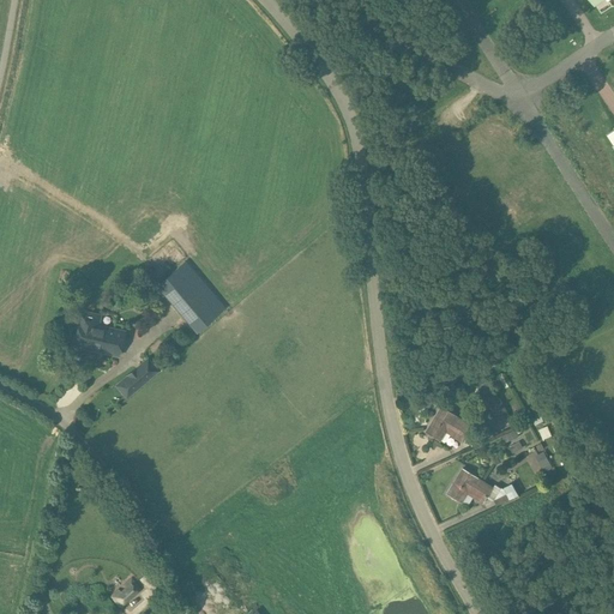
[(613,0),(595,0),(602,11),(613,2),(613,0)]
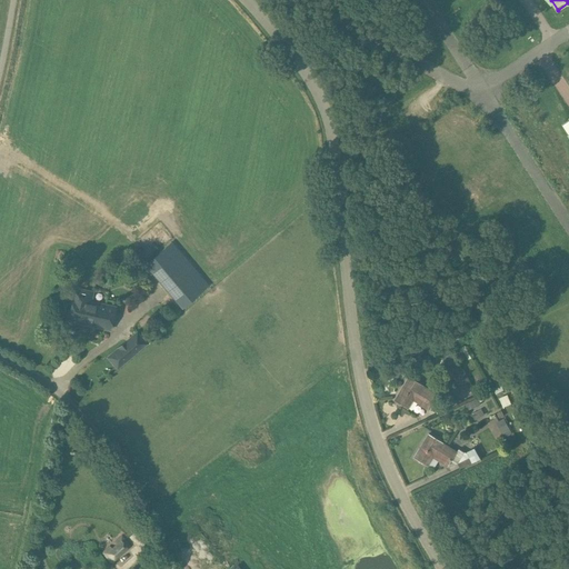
[(208,286),(171,242),(146,265),(182,308),(208,286)]
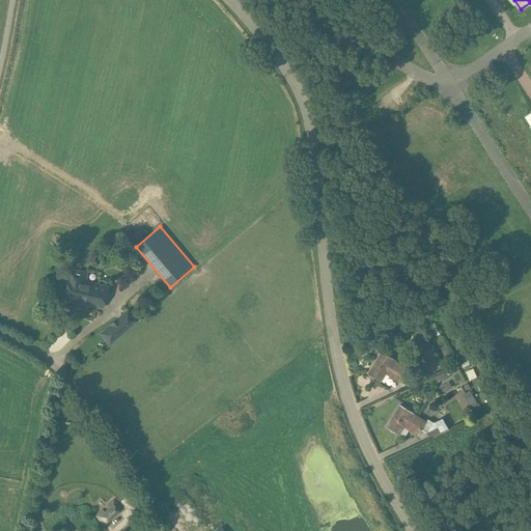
[(148,233),(142,227),(132,236),(138,243),(148,233)]
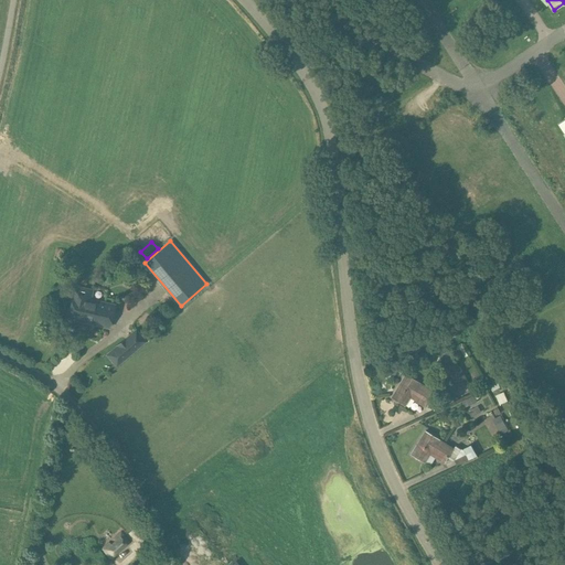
[(92,289),(72,285),(70,296),(72,296),(67,317),(109,327),(114,304),(89,298),(92,289)]
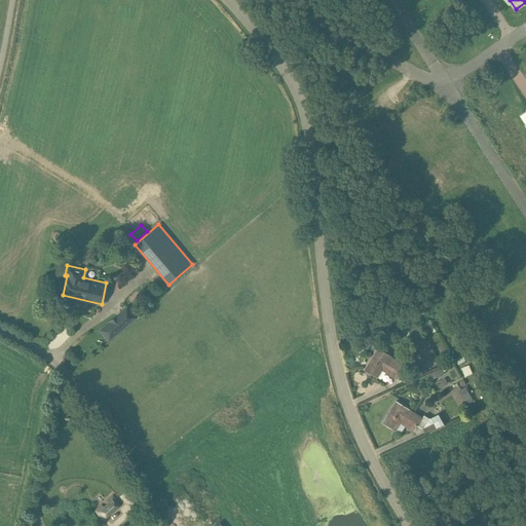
[(135,317),(126,307),(100,330),(108,340),(135,317)]
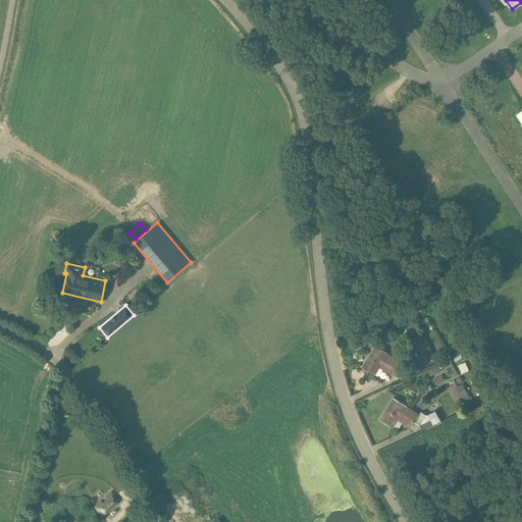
[(375,347),(362,368),(374,376),(379,367),(384,370),(386,366),(396,371),(393,375),(394,375),(401,363),(387,355),(387,354),(375,347)]
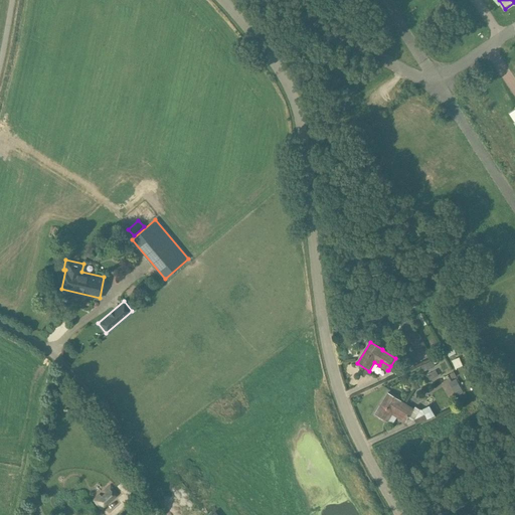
[(457,352),(449,355),(455,369),(463,365),(457,352)]
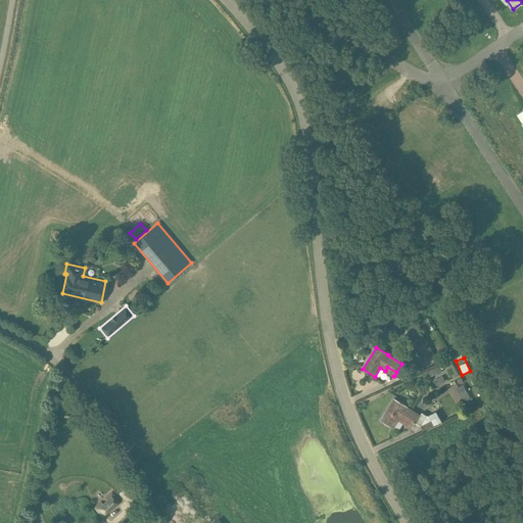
[(421,372),(417,364),(411,368),(412,369),(399,375),(402,381),(421,372)]
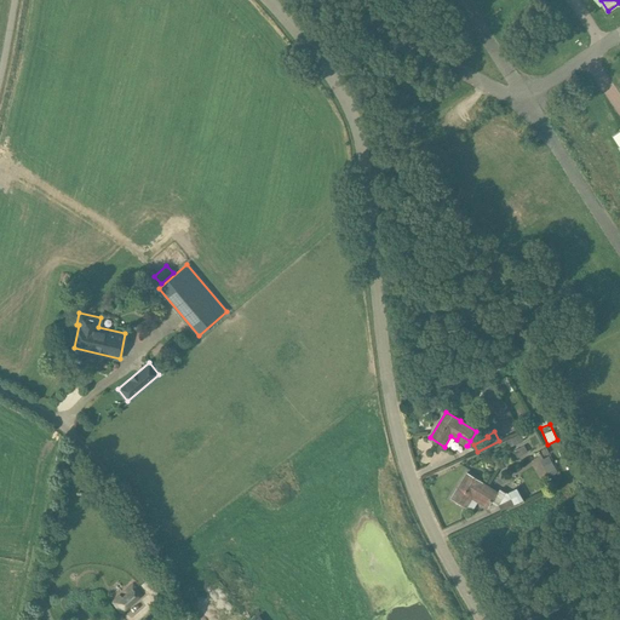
[(521,434),(507,441),(517,459),(530,452),(521,434)]
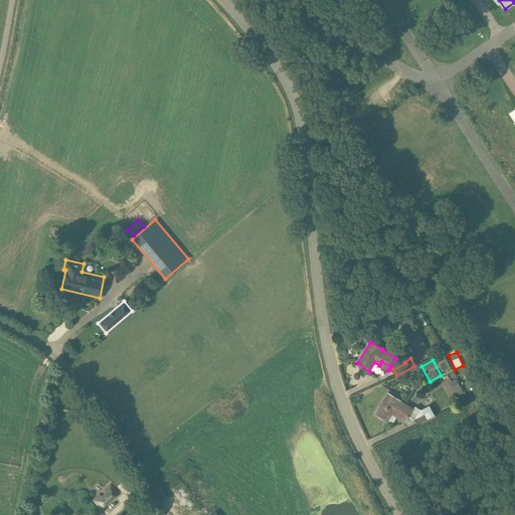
[(464,392),(456,379),(450,383),(457,396),(464,392)]
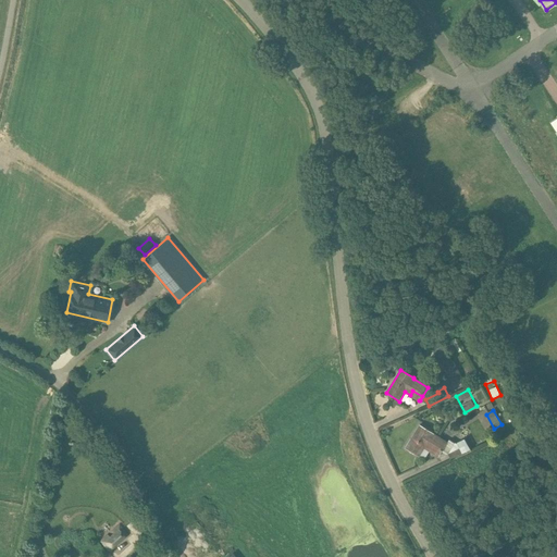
[(433,434),(420,425),(406,449),(419,457),(424,448),(438,458),(447,443),(433,434)]
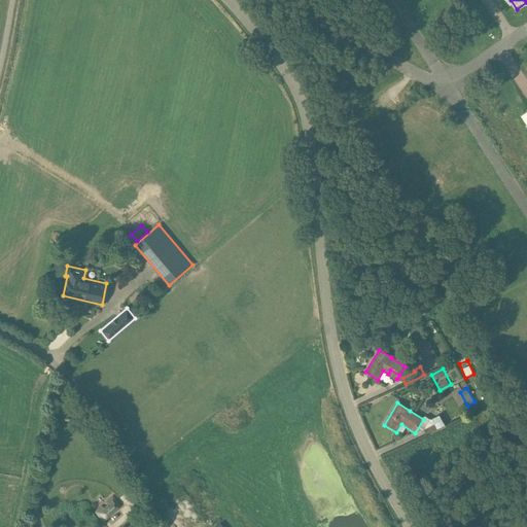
[(434,424),(424,429),(426,434),(445,425),(440,415),(432,419),(434,424)]
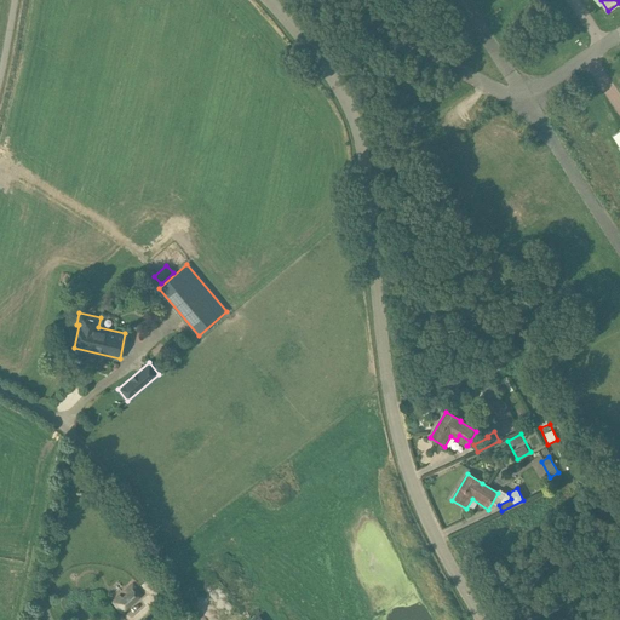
[(143,596),(133,584),(110,602),(121,614),(143,596)]
